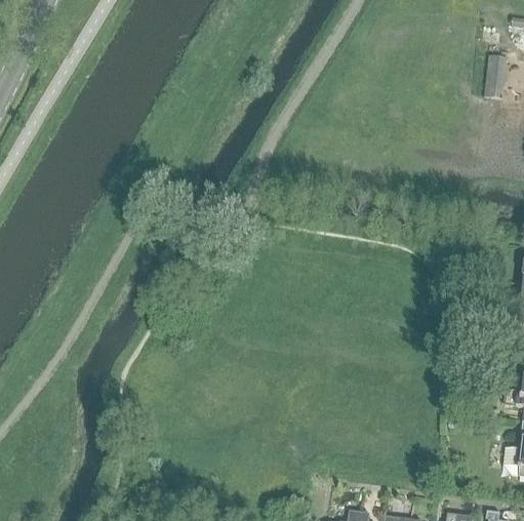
[(523,17),(513,16),(512,25),(523,27),(523,17)]
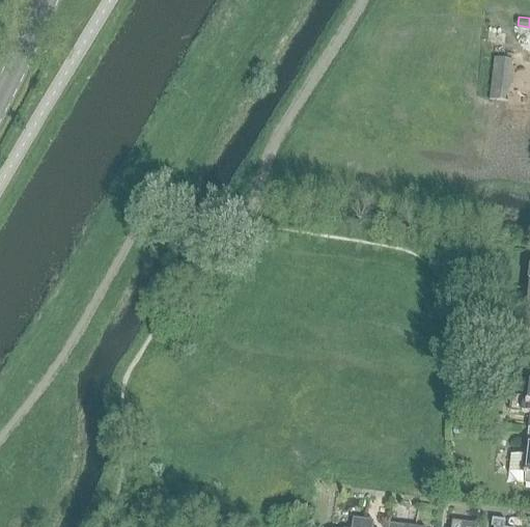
[(510,100),(515,58),(493,55),(489,96),(510,100)]
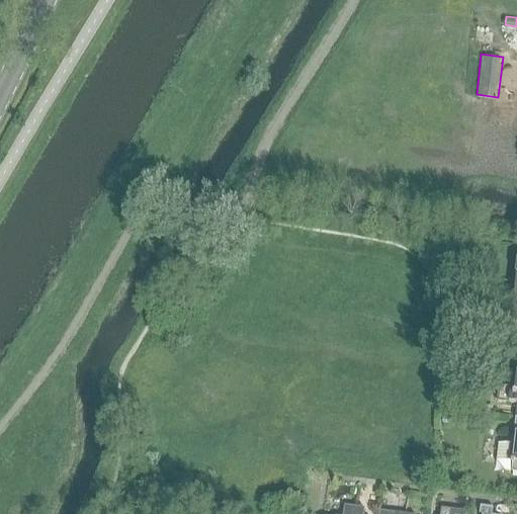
[(515,416),(516,416),(516,371),(498,369),(497,384),(499,384),(498,399),(516,402),(516,409),(515,416)]
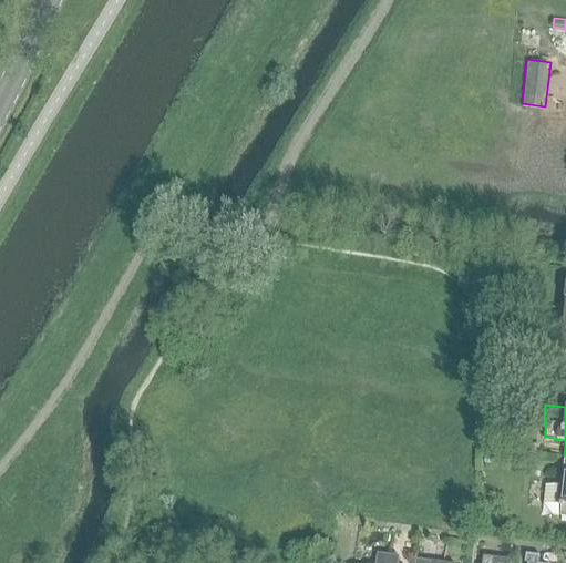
[(527,442),(526,450),(539,451),(539,442),(527,442)]
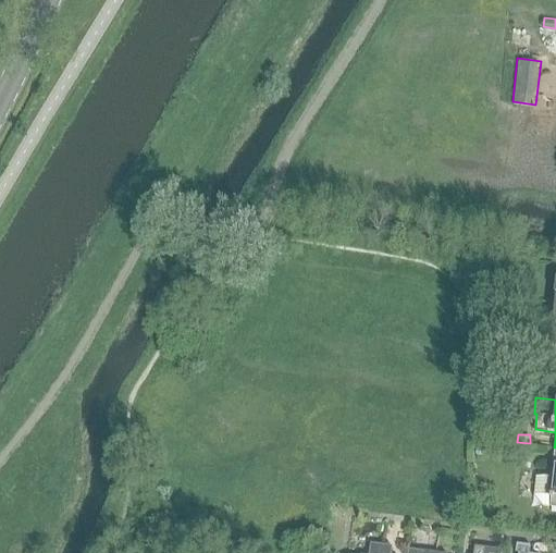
[(476,452),(486,453),(487,442),(477,441),(476,452)]
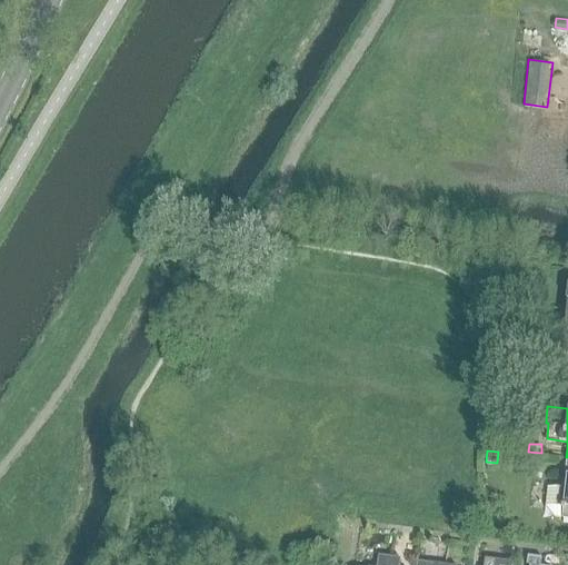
[(567,457),(566,457),(564,473),(567,473),(566,486),(557,486),(549,485),(547,504),(555,515),(562,516),(567,516),(567,457)]
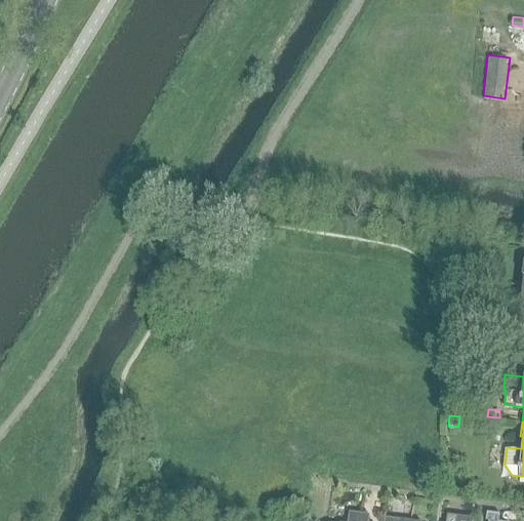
[(357,520),(359,511),(349,510),(347,520),(357,520)]
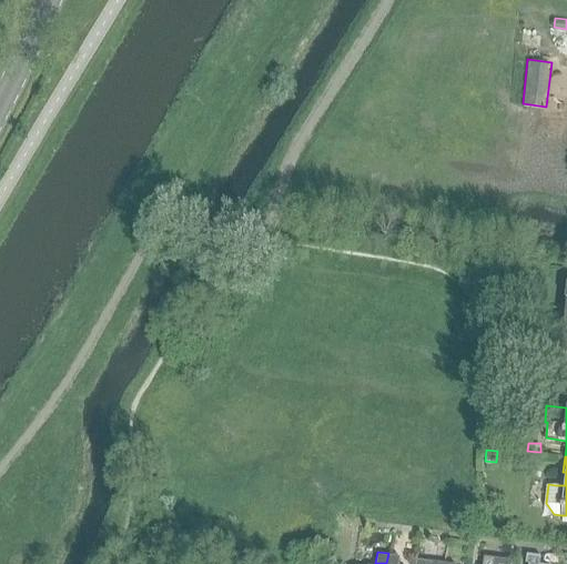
[(539,563),(540,562),(542,554),(527,552),(526,561),(529,561),(528,563),(539,563)]
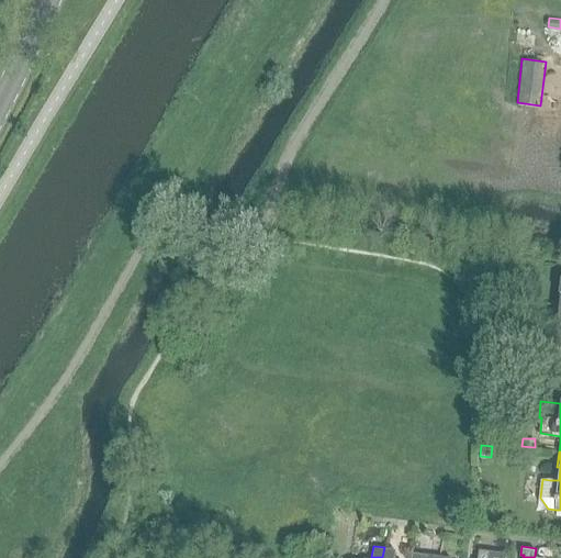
[(382,557),(394,557),(395,549),(384,547),(382,557)]
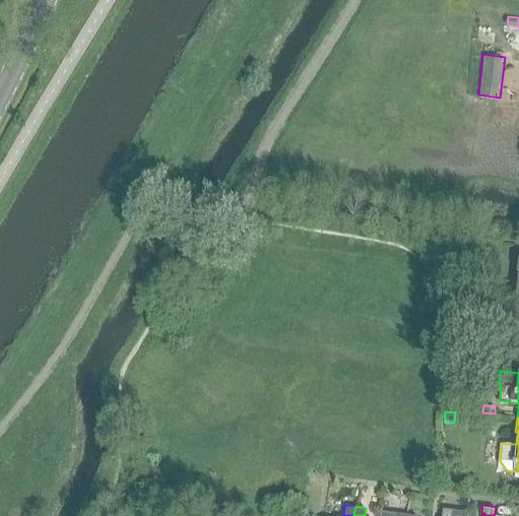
[(467,515),(468,511),(443,507),(441,515),(467,515)]
